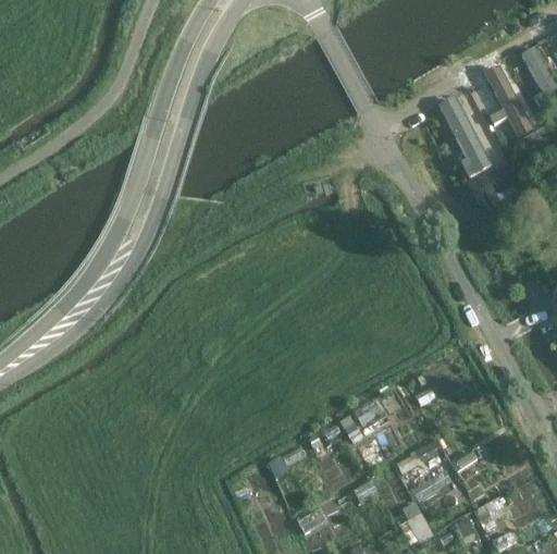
[(556,84),(536,48),(521,57),(543,94),(534,98),(541,109),(548,103),(556,118),(556,117),(556,84)]
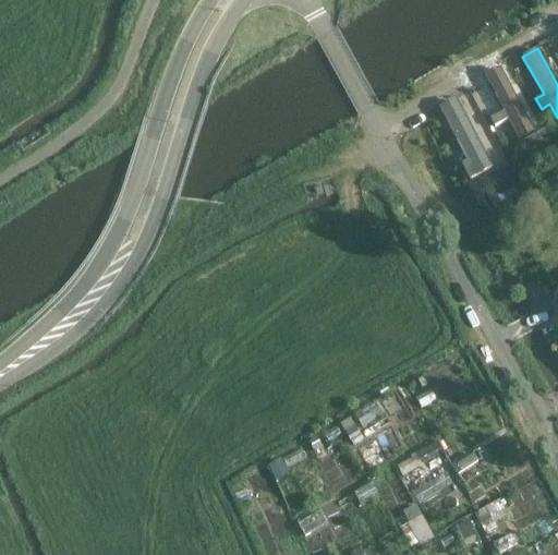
[(501,70),(487,77),(505,110),(492,118),(495,125),(509,118),(521,139),(534,131),(501,70)]
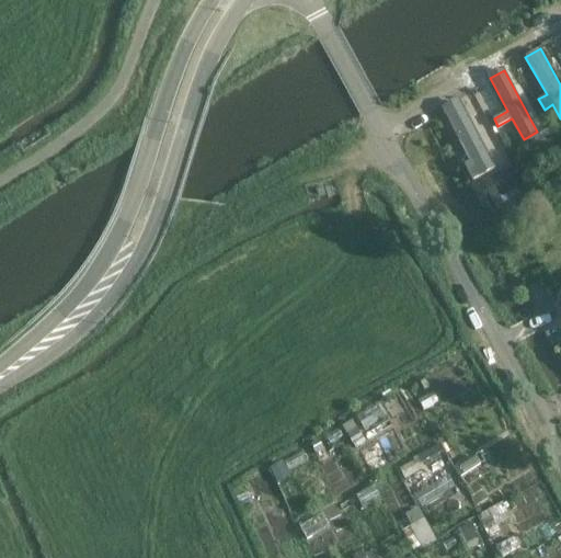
[(459,102),(443,111),(471,161),(466,164),(477,185),(500,172),(459,102)]
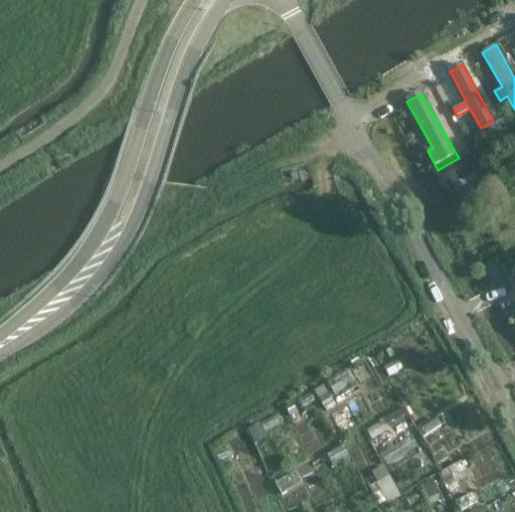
[(489,140),(511,128),(505,117),(483,130),(489,140)]
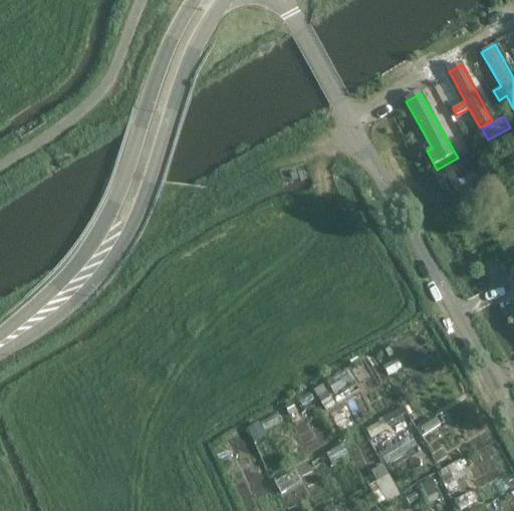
[(472,151),(458,158),(437,170),(433,172),(443,191),(452,186),(461,202),(490,186),(472,151)]
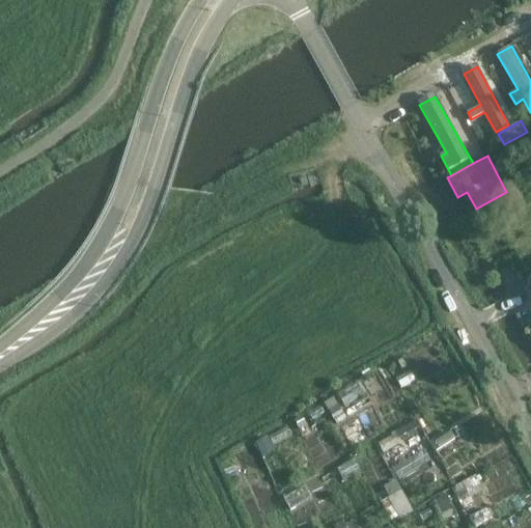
[(402,358),(397,361),(401,367),(407,364),(402,358)]
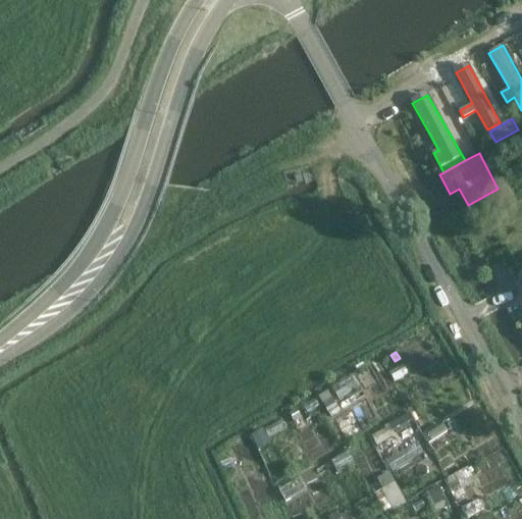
[(403,363),(389,371),(394,379),(407,371),(403,363)]
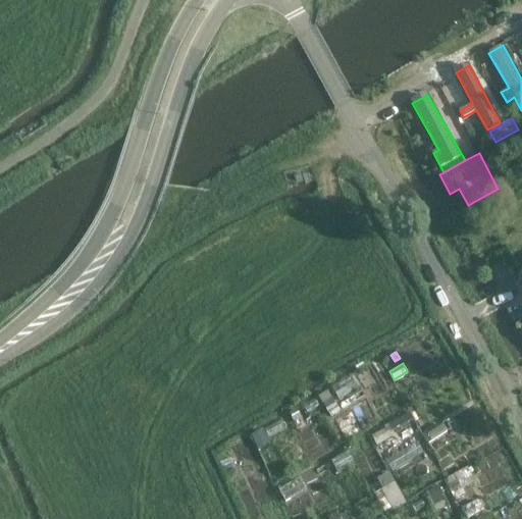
[(327,391),(318,396),(322,403),(323,402),(331,397),(327,391)]
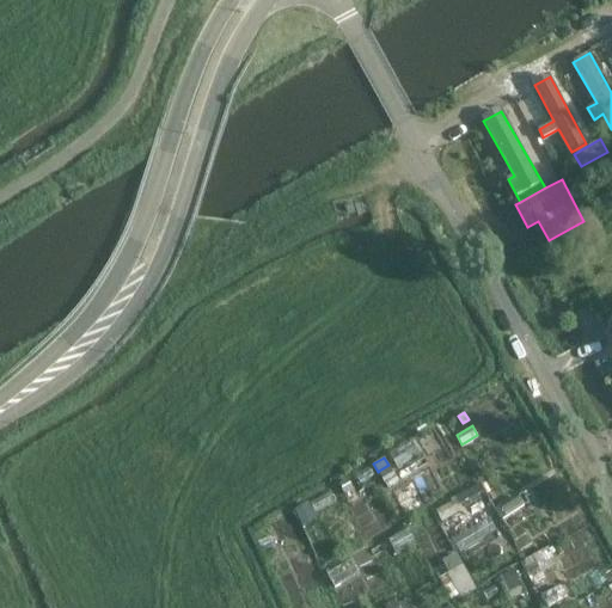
[(389,465),(379,471),(387,486),(398,480),(389,465)]
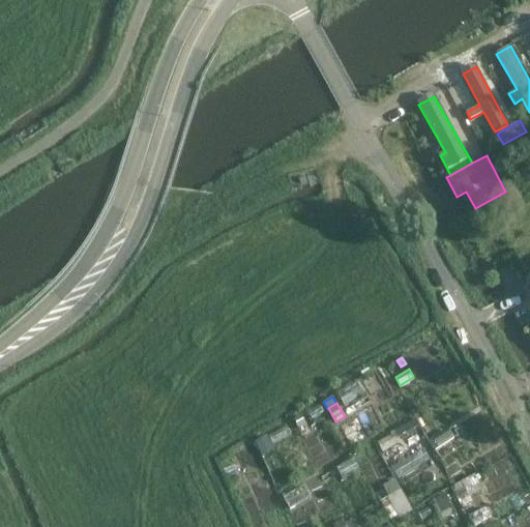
[(301,415),(294,418),(298,427),(305,422),(301,415)]
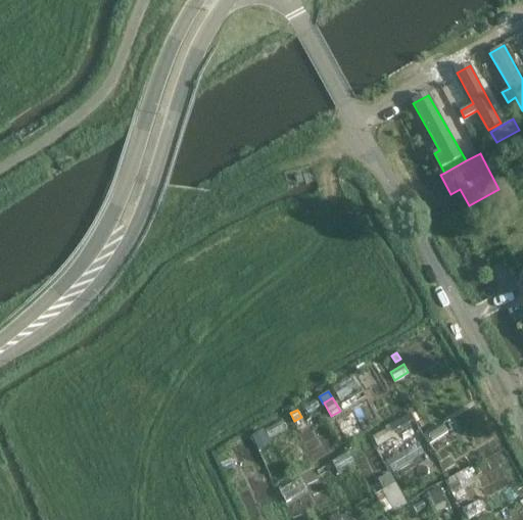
[(443,424),(428,434),(432,441),(447,431),(443,424)]
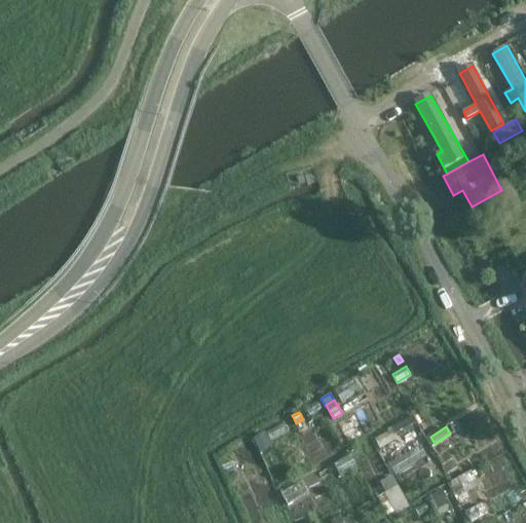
[(388,431),(375,438),(380,447),(392,440),(388,431)]
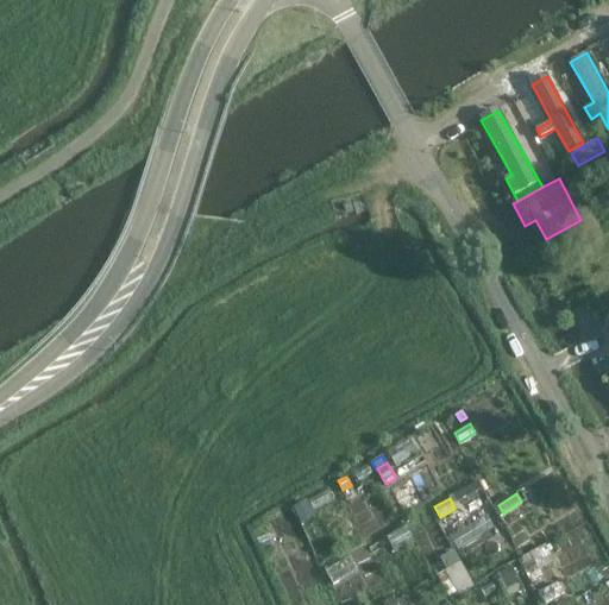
[(307,499),(293,506),(301,522),(315,515),(307,499)]
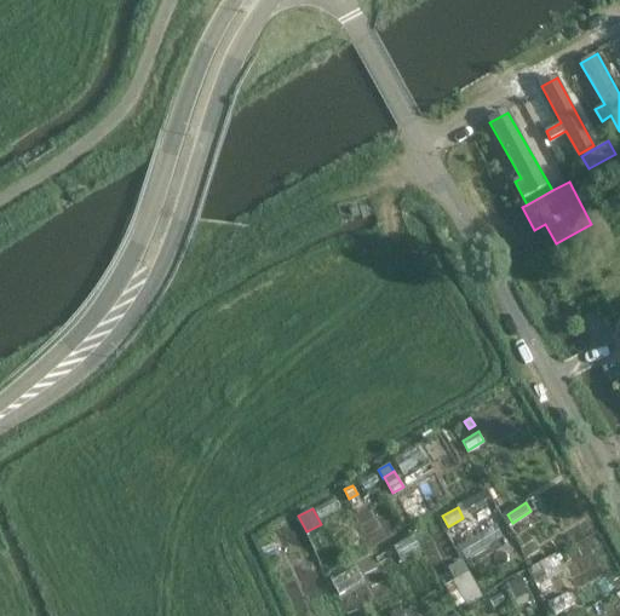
[(463,559),(447,568),(454,579),(469,571),(463,559)]
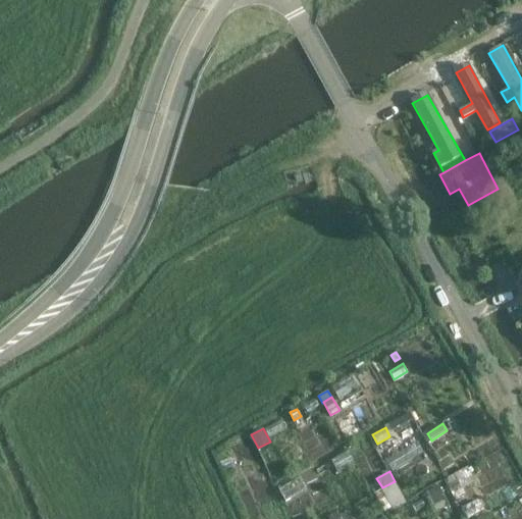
[(454,473),(445,478),(456,499),(464,494),(454,473)]
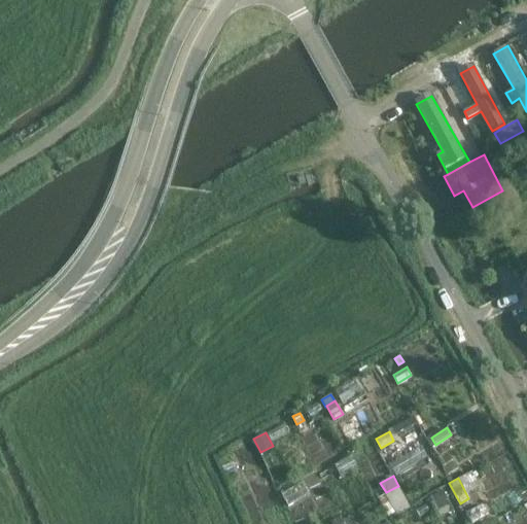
[(306,483),(286,490),(289,499),(309,492),(306,483)]
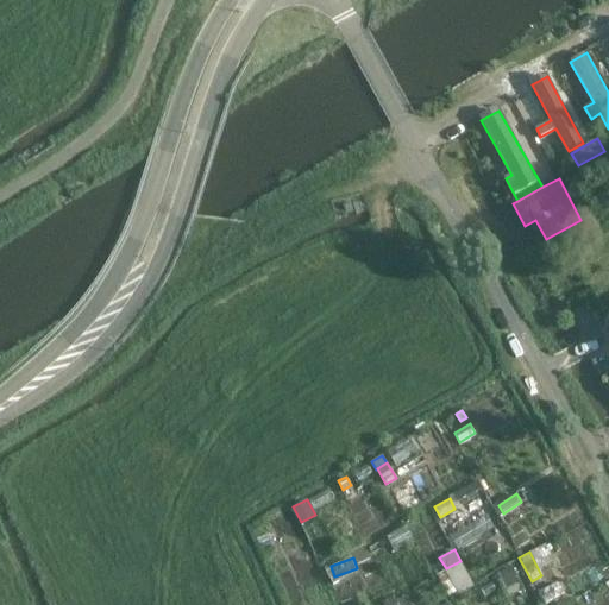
[(446,568),(444,569),(457,591),(472,583),(460,561),(446,568)]
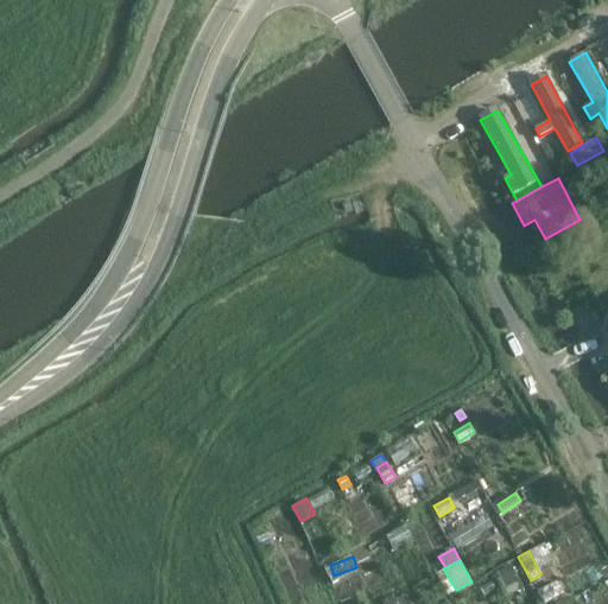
[(511,565),(494,573),(502,590),(518,580),(511,565)]
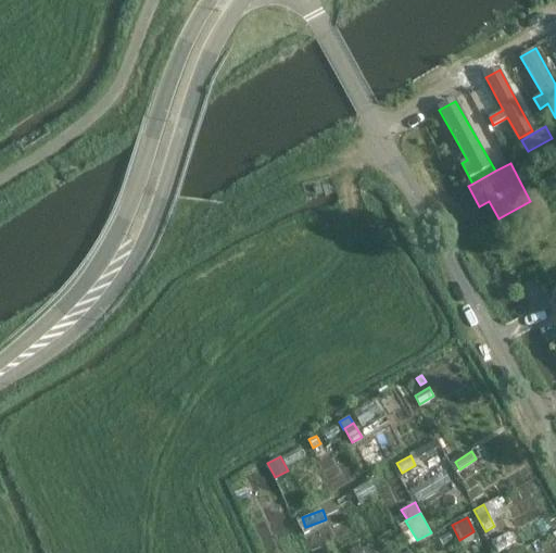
[(450,531),(440,537),(443,544),(453,539),(450,531)]
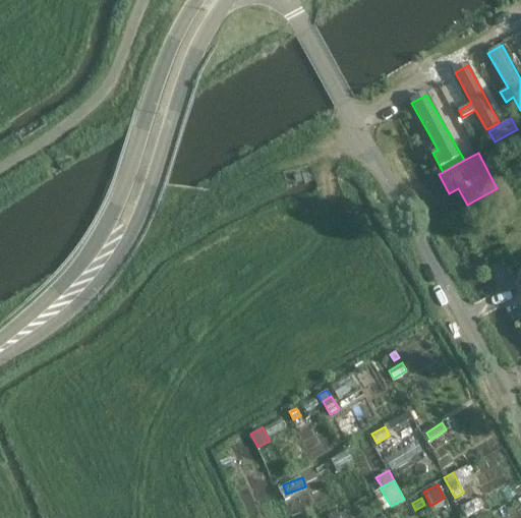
[(476,499),(461,507),(466,517),(482,508),(476,499)]
